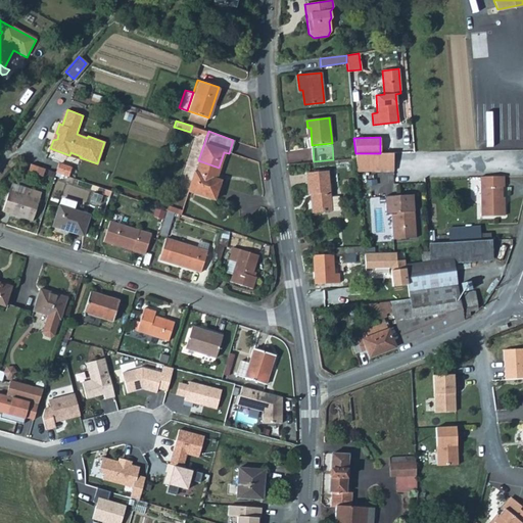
[(380,153),(355,153),(357,171),(393,171),(393,152),(380,153)]
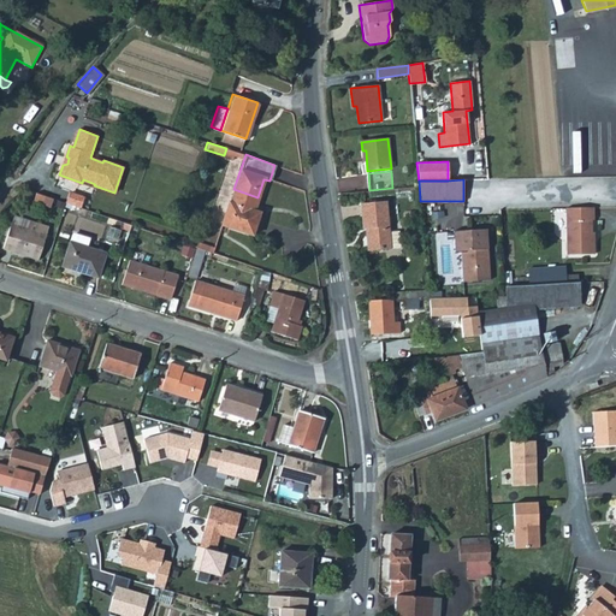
[(258,212),(254,211),(258,197),(234,189),(229,203),(225,202),(218,226),(250,236),(258,212)]
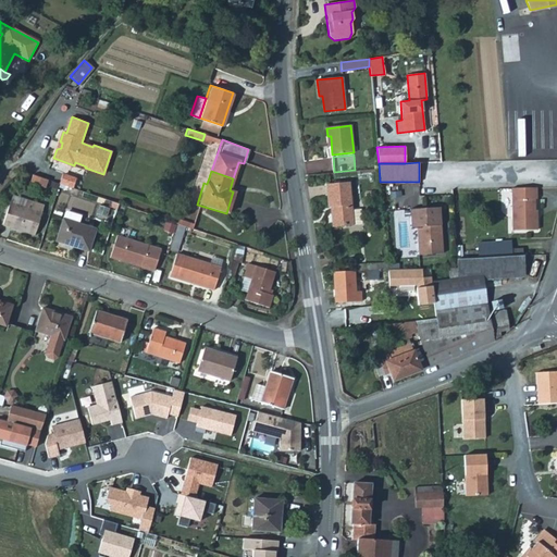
[(33,174),(29,182),(46,187),(48,180),(33,174)]
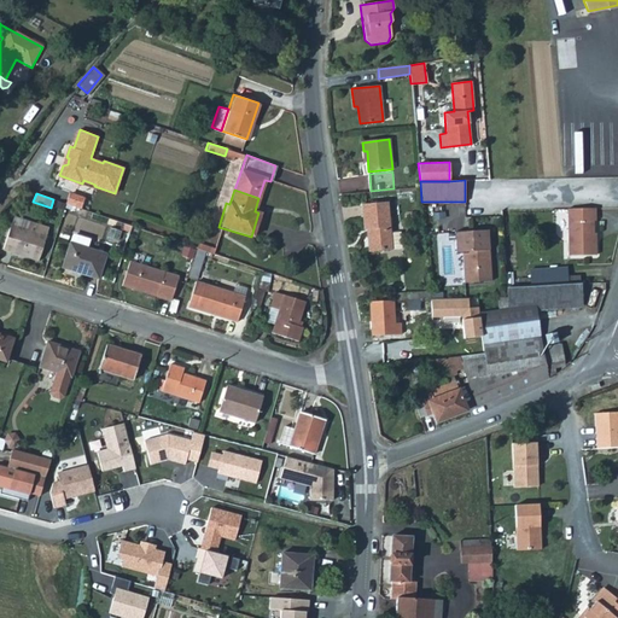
[(385,202),(361,205),(365,229),(367,229),(369,250),(402,246),(400,231),(390,232),(385,202)]
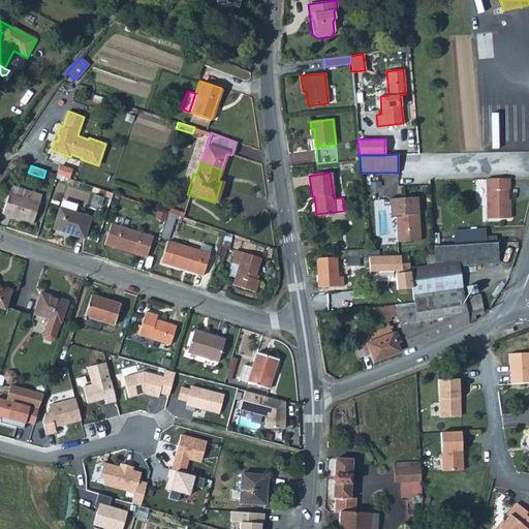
[(511,180),(488,180),(489,220),(512,220),(511,210),(510,210),(510,191),(511,191),(511,180)]
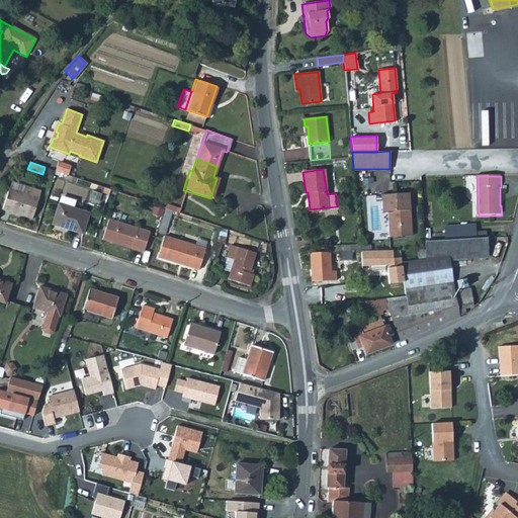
[(23,192),(8,187),(1,207),(32,217),(40,190),(25,185),(23,192)]
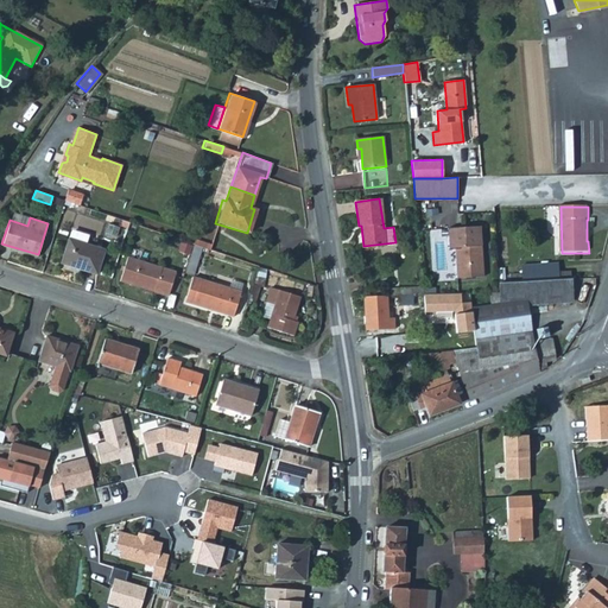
[(480,226),(448,228),(449,248),(455,248),(457,278),(483,276),(480,226)]
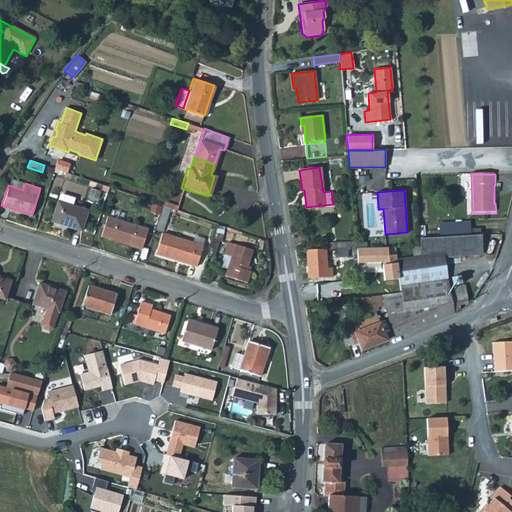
[(59,200),(58,200),(51,220),(82,230),(88,210),(72,204),(74,197),(62,193),(59,200)]
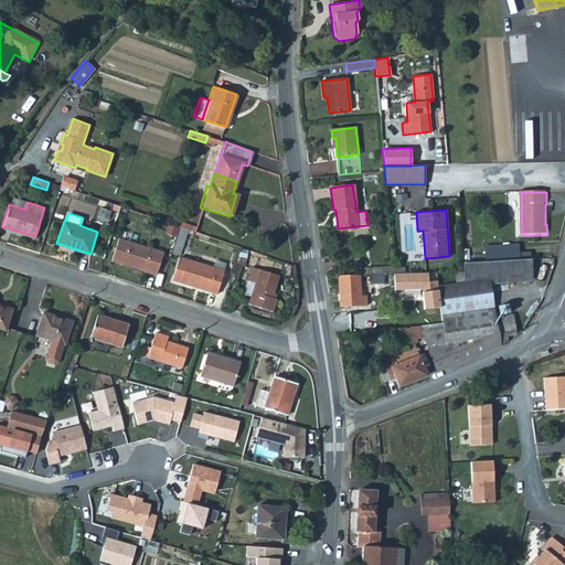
[(163,253),(118,238),(112,260),(157,275),(163,253)]
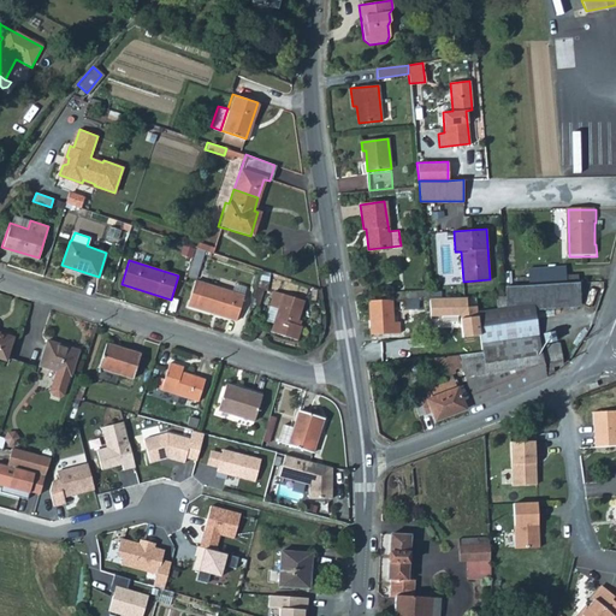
[(529,271),(528,288),(566,289),(566,272),(529,271)]
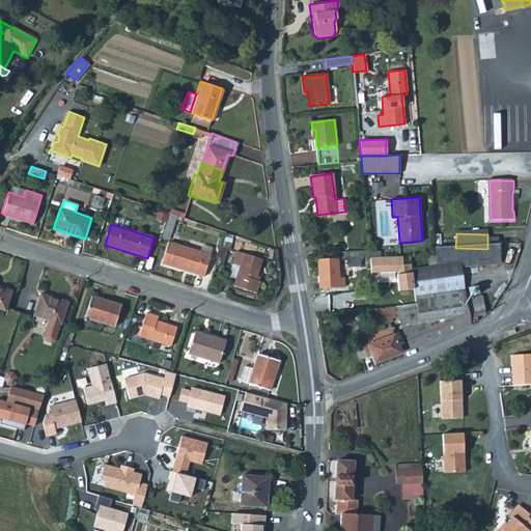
[(200,251),(169,242),(163,263),(204,276),(211,254),(200,251)]
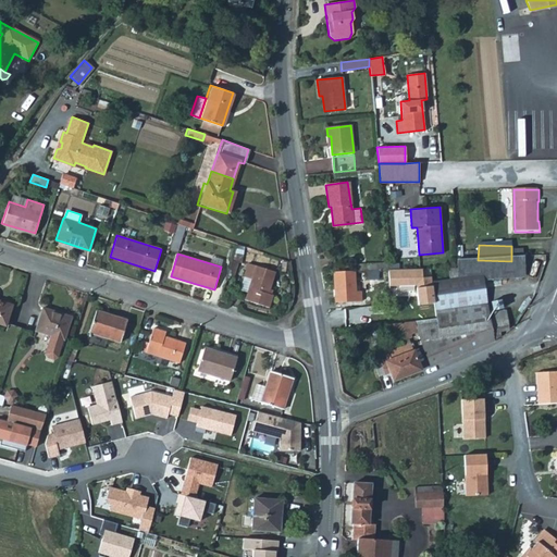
[(212,256),(210,263),(221,267),(223,259),(212,256)]
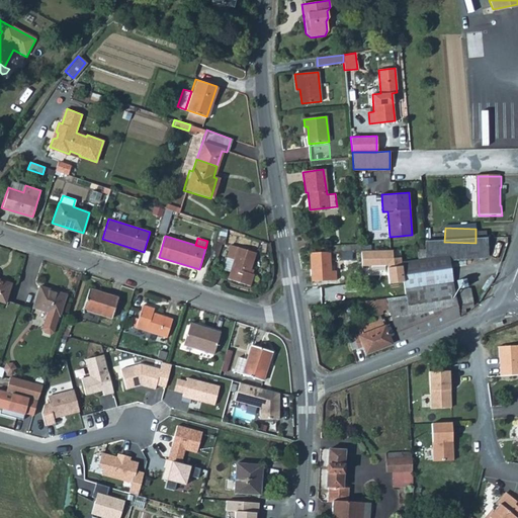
[(425,248),(425,259),(449,259),(486,260),(486,243),(476,243),(444,242),(425,241),(425,248)]
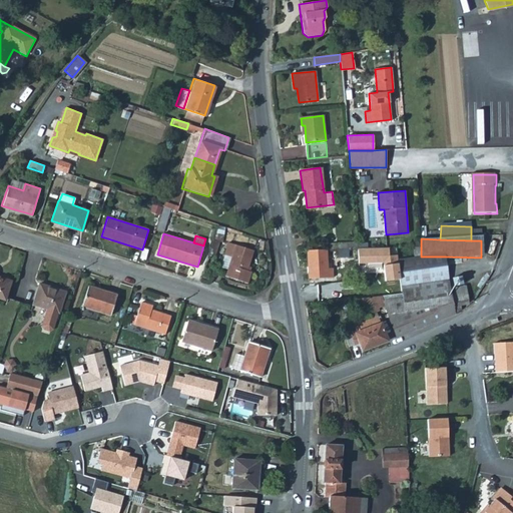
[(253,249),(229,241),(225,253),(232,257),(226,276),(248,283),(251,271),(247,269),(253,249)]
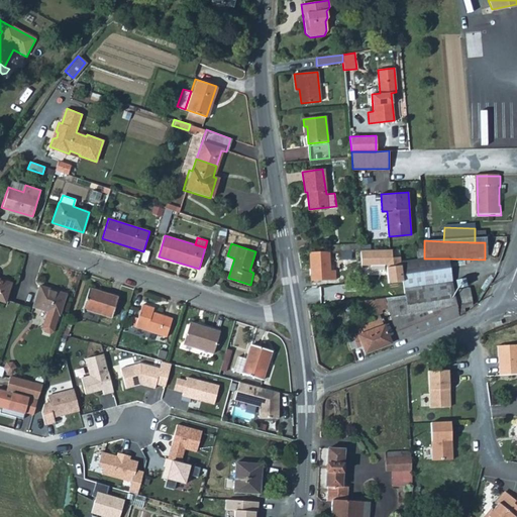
[(452,289),(448,259),(424,259),(424,247),(400,248),(400,256),(403,281),(405,295),(412,294),(432,292),(452,289)]
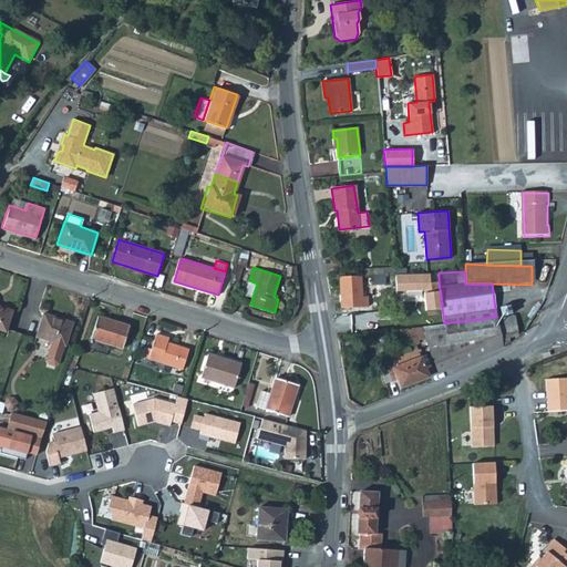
[(429,274),(394,274),(395,291),(421,291),(424,310),(442,308),(439,281),(429,282),(429,274)]
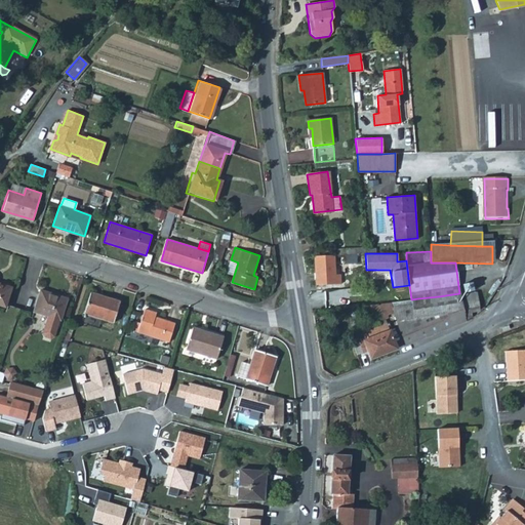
[(316,283),(334,282),(333,254),(314,255),(316,283)]
